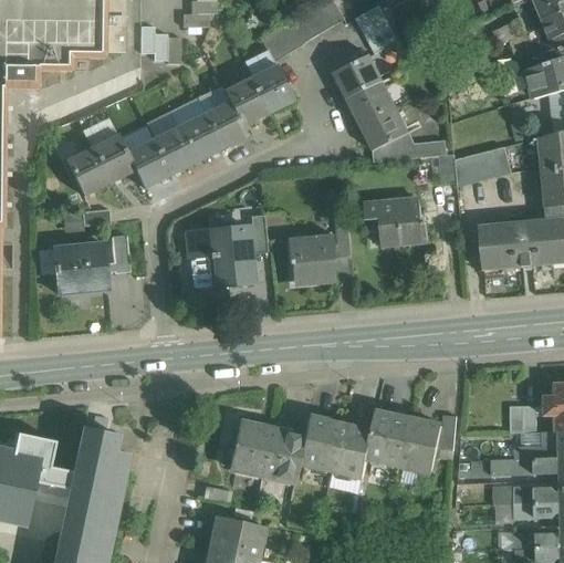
[(0,228),(1,162),(1,87),(7,87),(35,89),(35,70),(69,71),(69,56),(101,58),(101,0),(0,0),(0,228)]
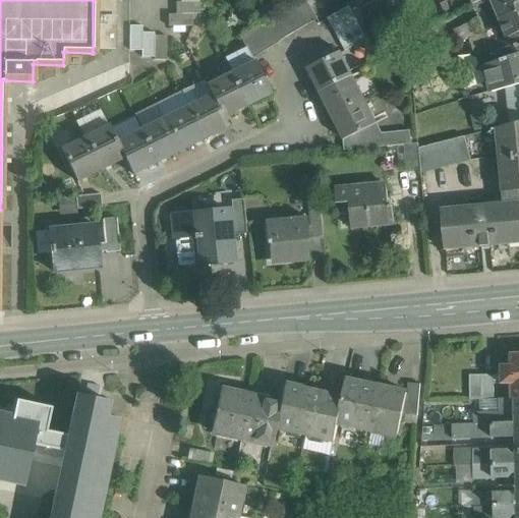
[(94,0),(94,47),(113,47),(112,0),(94,0)]
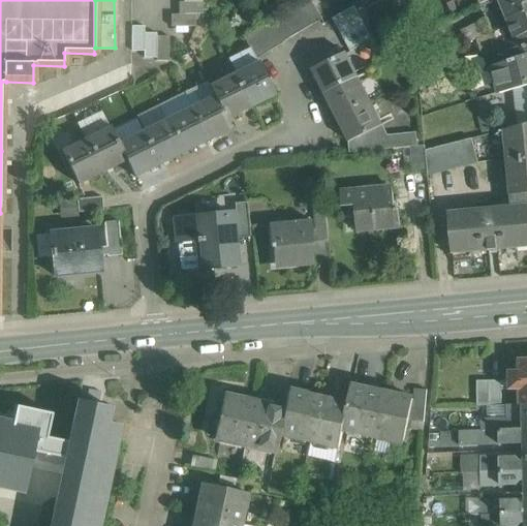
[(176,0),(176,11),(193,11),(200,11),(200,0),(176,0)]
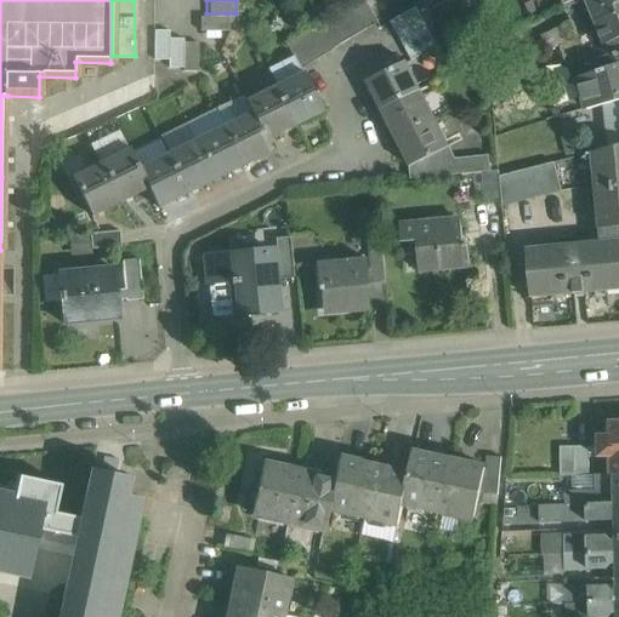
[(352,0),(347,3),(362,28),(376,20),(364,0),(352,0)]
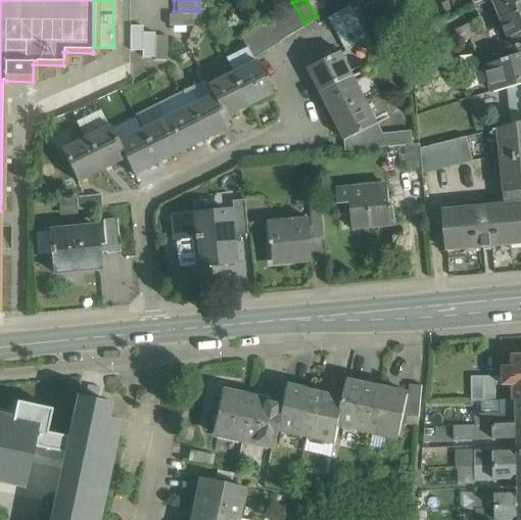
[(492,0),(500,16),(520,7),(520,0),(492,0)]
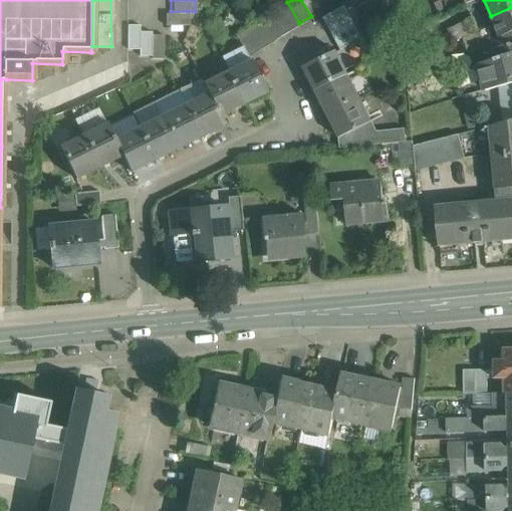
[(299,23),(287,2),(277,8),(289,29),(299,23)]
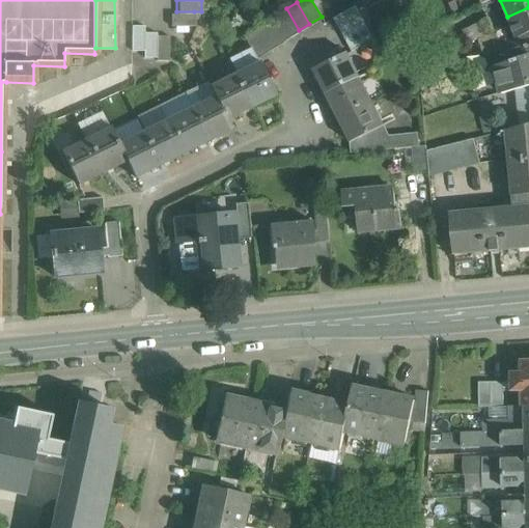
[(354,5),(332,17),(338,27),(360,16),(354,5)]
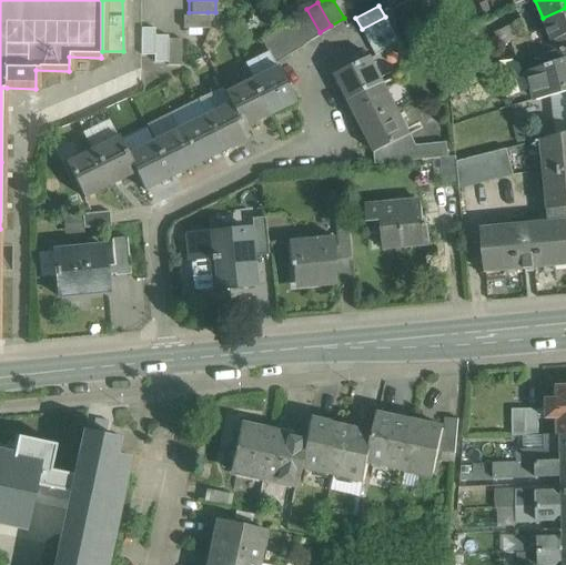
[(565,8),(543,18),(551,37),(551,39),(565,32),(565,8)]
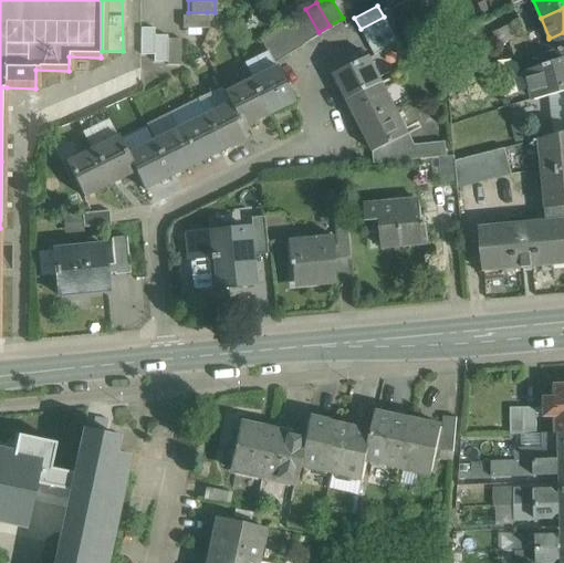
[(305,9),(294,17),(306,39),(319,32),(305,9)]
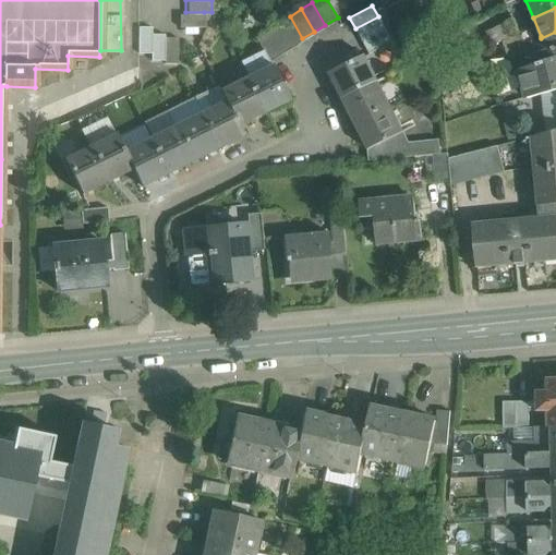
[(185,12),(178,12),(178,25),(204,25),(204,12),(185,12)]
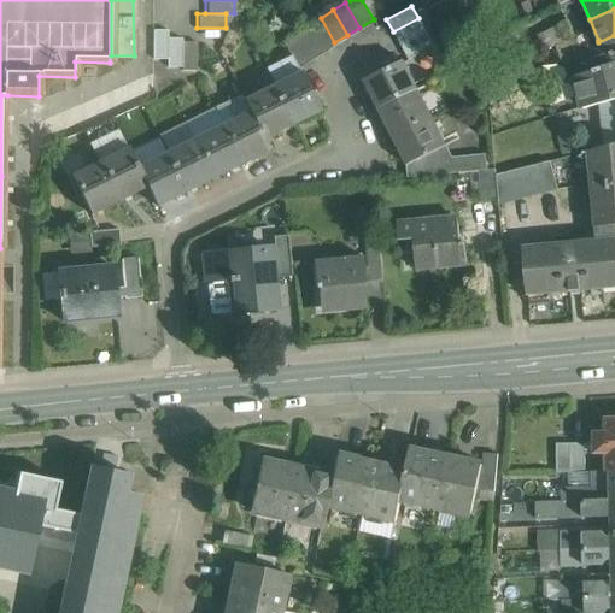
[(321,18),(308,25),(322,49),(334,42),(321,18)]
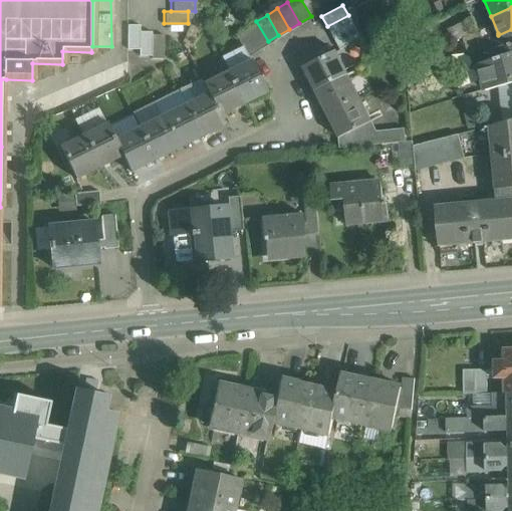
[(348,15),(327,26),(332,36),(353,25),(348,15)]
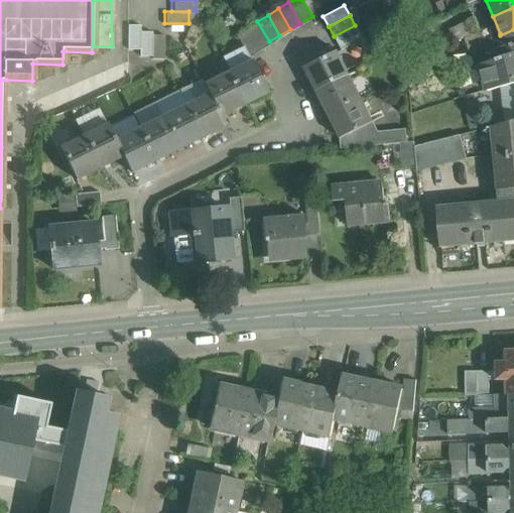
[(473,16),(448,27),(454,39),(463,36),(478,29),(473,16)]
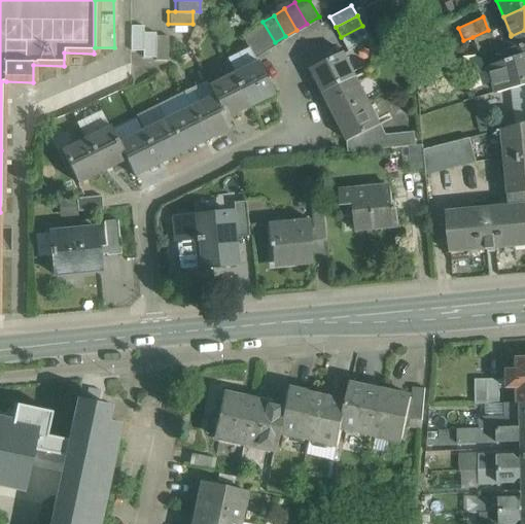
[(263,22),(251,29),(264,49),(275,42),(263,22)]
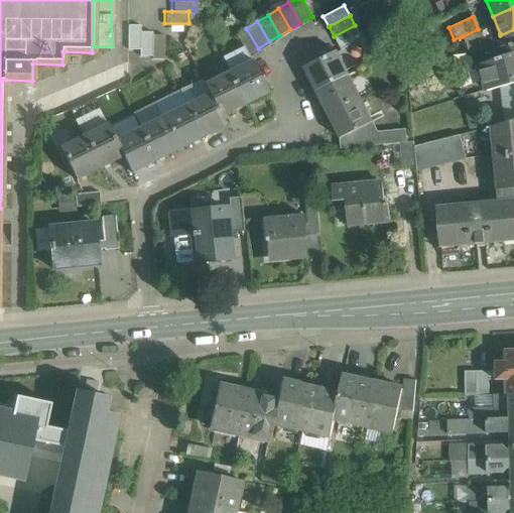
[(138,23),(126,23),(126,47),(138,47),(138,30),(138,23)]
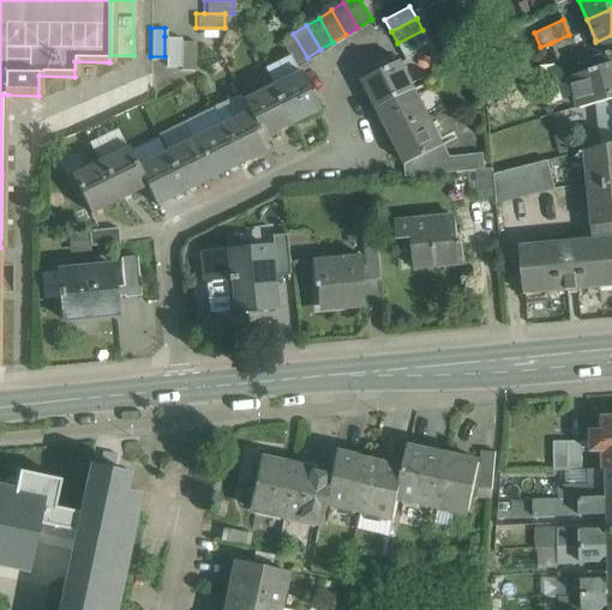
[(423,30),(397,43),(405,56),(430,43),(423,30)]
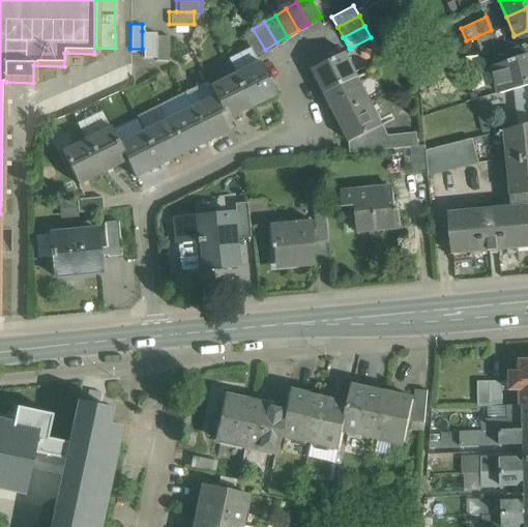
[(253,29),(240,36),(253,57),(265,50),(253,29)]
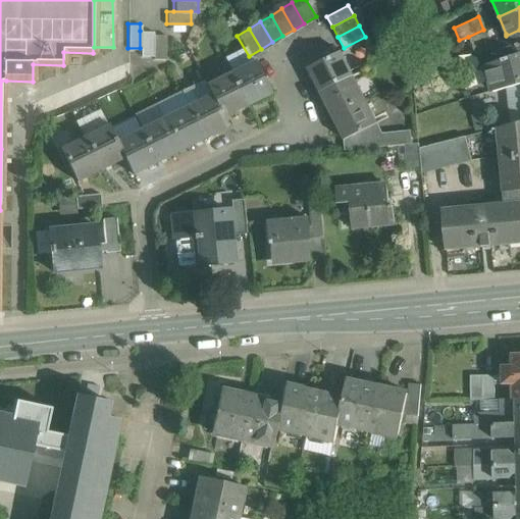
[(489,44),(483,30),(468,37),(473,50),(476,52),(488,47),(489,44)]
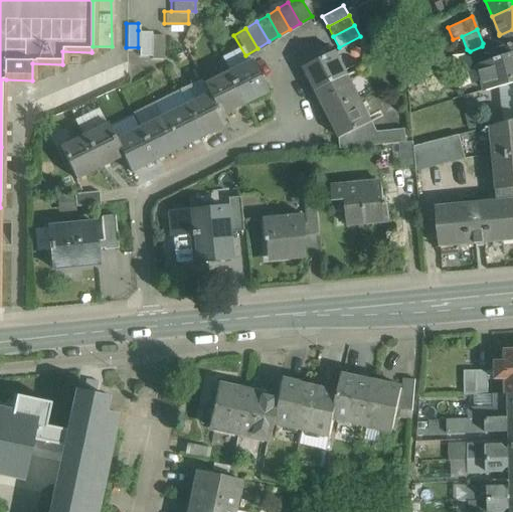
[(512,29),(499,35),(499,33),(490,37),(492,40),(488,49),(497,53),(498,56),(512,50),(512,29)]
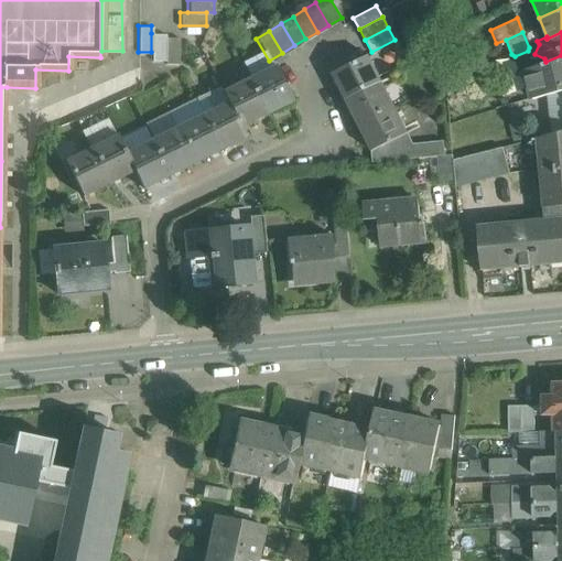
[(164,33),(151,33),(151,52),(151,60),(164,60),(164,36),(164,33)]
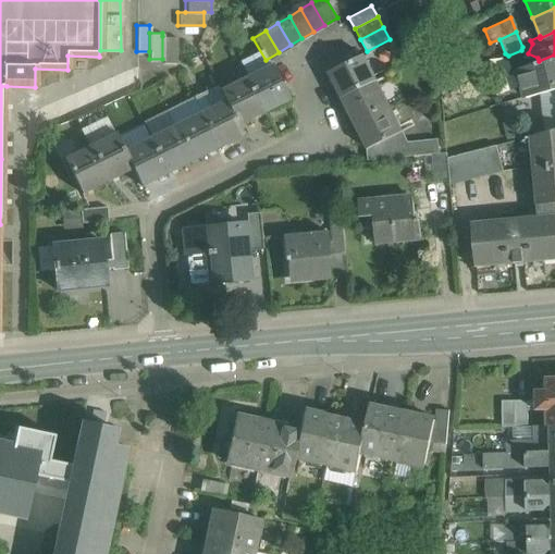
[(175,36),(162,36),(162,59),(162,62),(175,62),(175,36)]
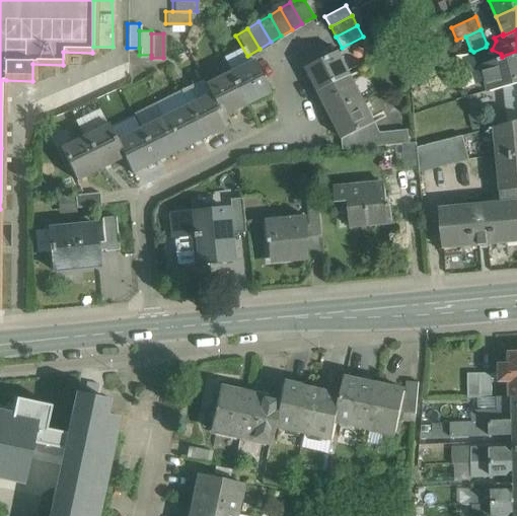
[(337,49),(303,65),(316,89),(349,73),(337,49)]
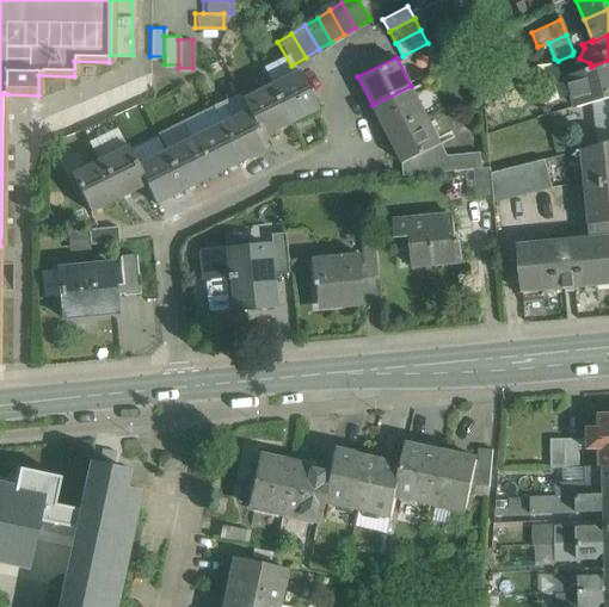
[(608,60),(591,67),(574,73),(580,104),(600,99),(608,95),(608,60)]
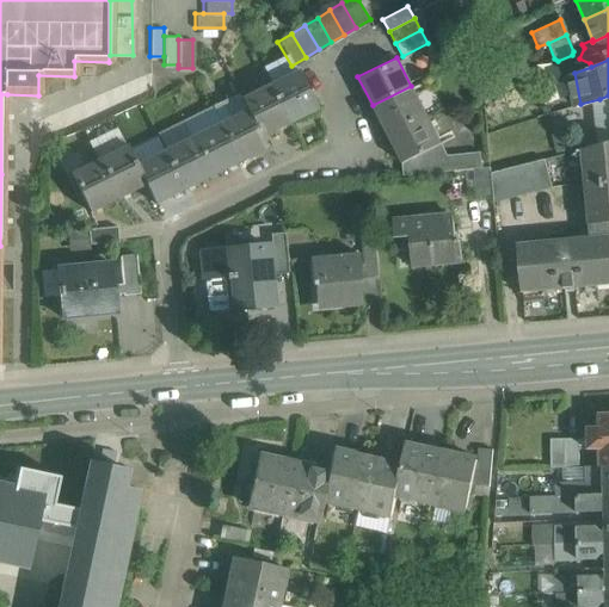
[(94,63),(78,62),(77,76),(93,76),(94,63)]
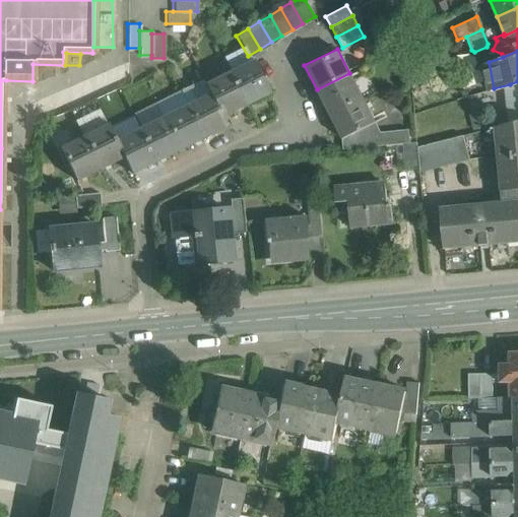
[(251,59),(227,71),(243,104),(267,91),(251,59)]
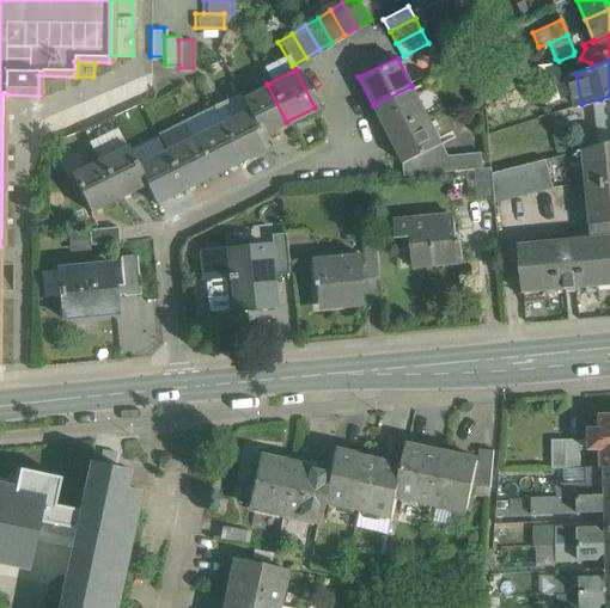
[(286,122),(267,84),(238,97),(244,109),(257,135),(286,122)]
